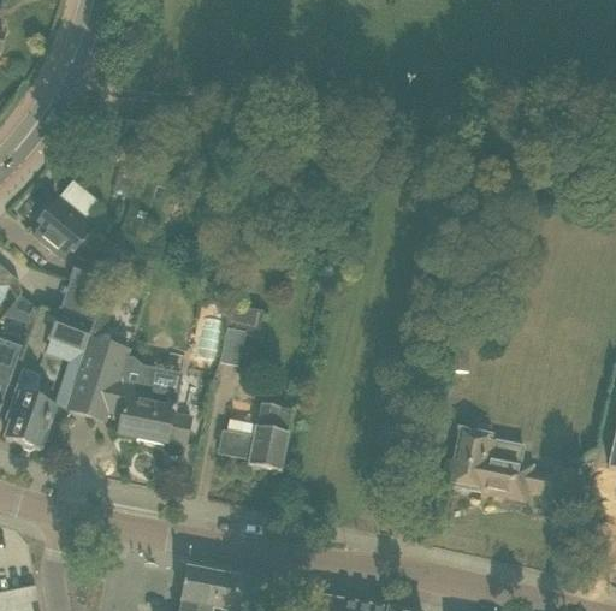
[(39,238),(61,257),(70,248),(72,250),(94,224),(59,195),(37,221),(47,229),(39,238)]
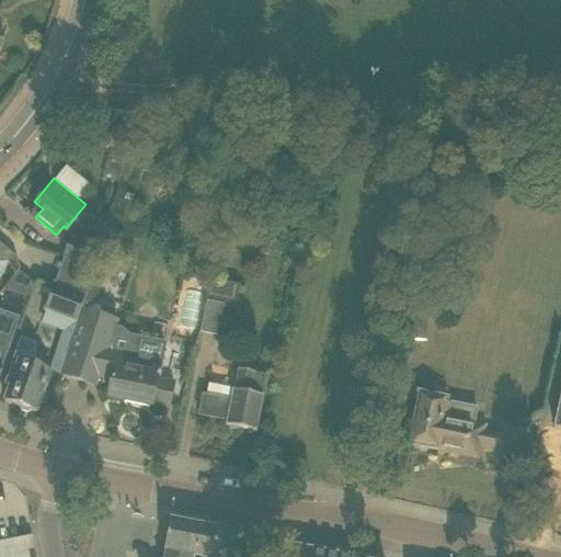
[(70,235),(64,254),(94,265),(102,246),(70,235)]
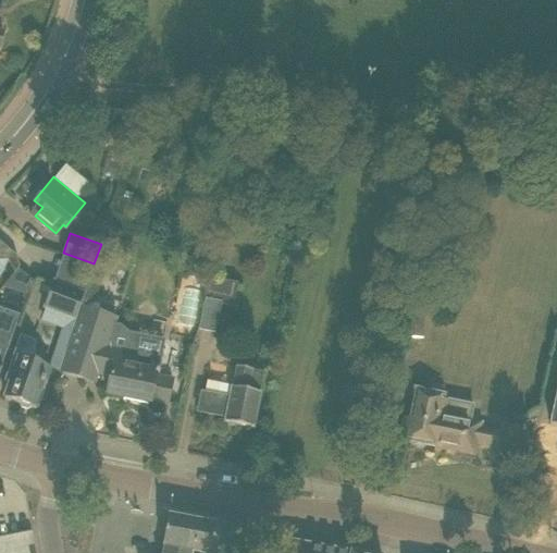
[(0,257),(8,257),(13,250),(0,238),(0,257)]
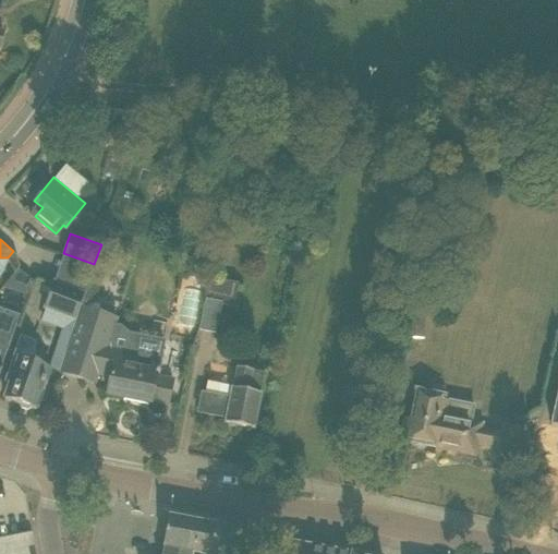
[(27,278),(11,271),(5,284),(22,291),(27,278)]
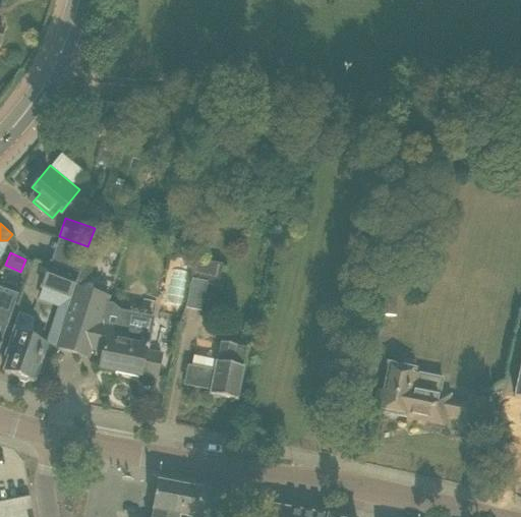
[(221,262),(196,256),(195,257),(194,257),(185,304),(185,305),(200,308),(207,278),(218,281),(221,262)]
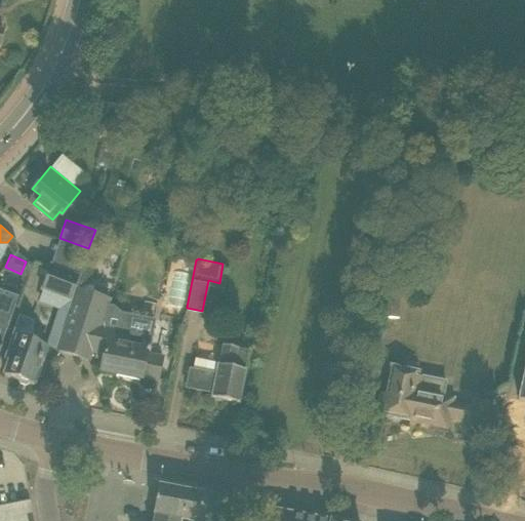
[(80,274),(51,263),(42,285),(72,296),(80,274)]
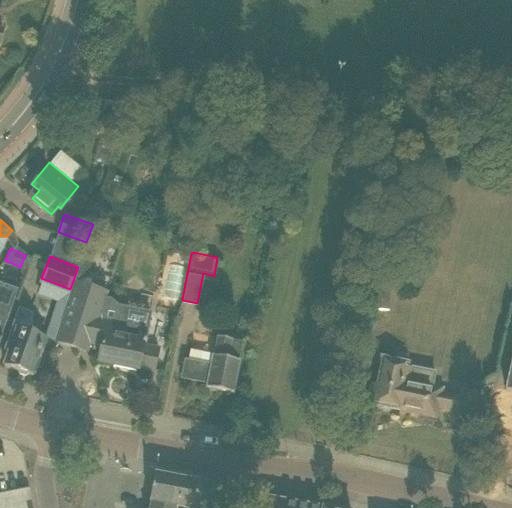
[(388,278),(371,278),(371,306),(388,306),(388,278)]
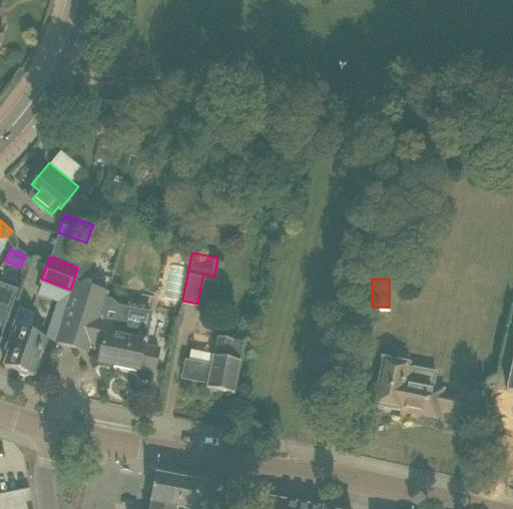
[(0,339),(2,335),(4,327),(7,319),(9,311),(18,288),(0,281),(0,339)]
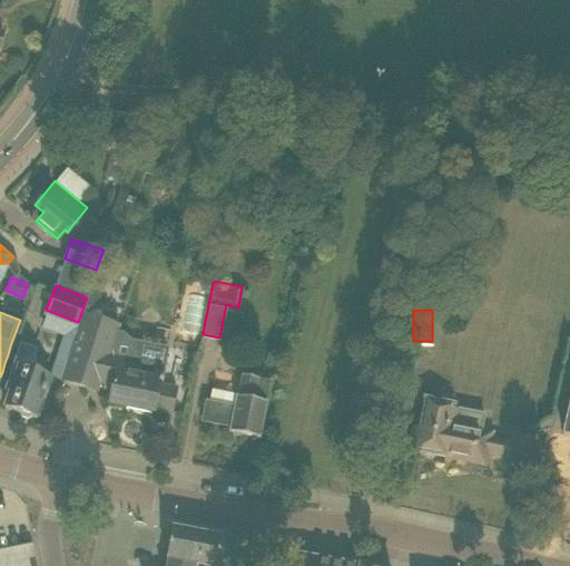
[(154,409),(155,406),(172,410),(177,386),(163,383),(169,344),(133,338),(125,330),(116,328),(118,324),(86,313),(82,312),(59,377),(62,378),(87,386),(88,383),(99,378),(114,380),(109,400),(127,403),(126,406),(151,410),(151,408),(154,409)]
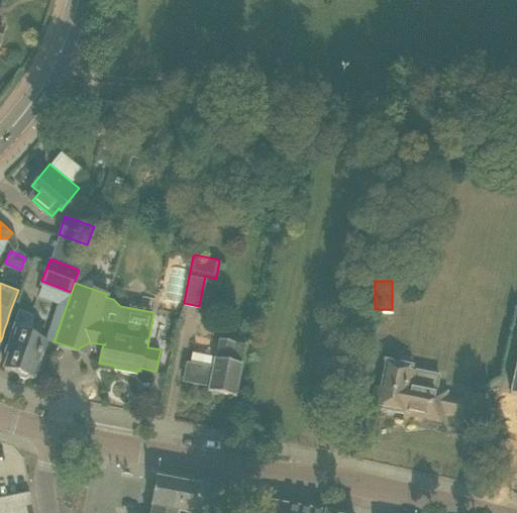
[(4,350),(9,352),(4,367),(18,371),(20,375),(25,377),(29,375),(33,377),(46,338),(32,333),(32,313),(19,308),(4,350)]
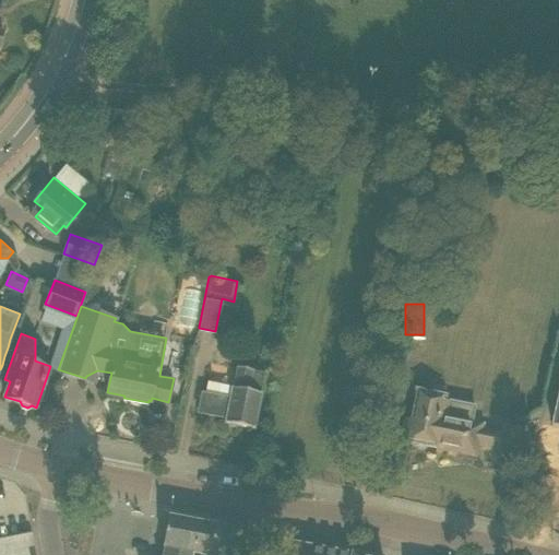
[(253,426),(258,404),(265,370),(237,365),(233,386),(232,386),(229,397),(202,391),(199,410),(227,415),(226,421),(253,426)]
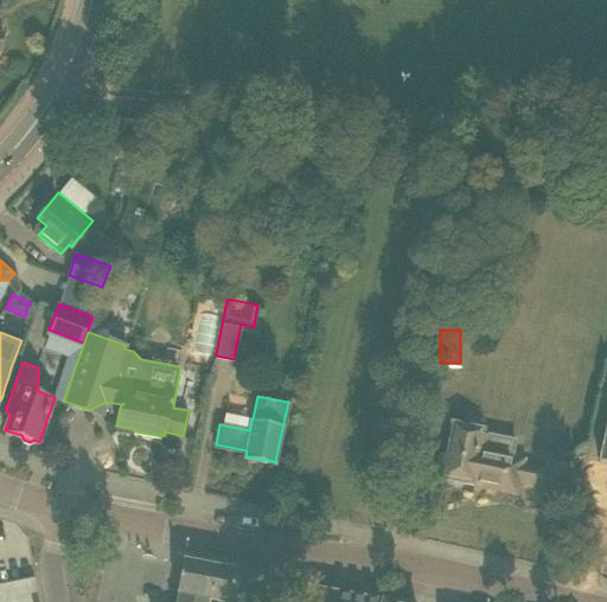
[(524,458),(511,455),(516,436),(487,430),(487,433),(457,426),(447,473),(487,481),(486,485),(517,491),(519,479),(542,484),(541,488),(558,492),(564,463),(547,460),(544,468),(523,463),(524,458)]
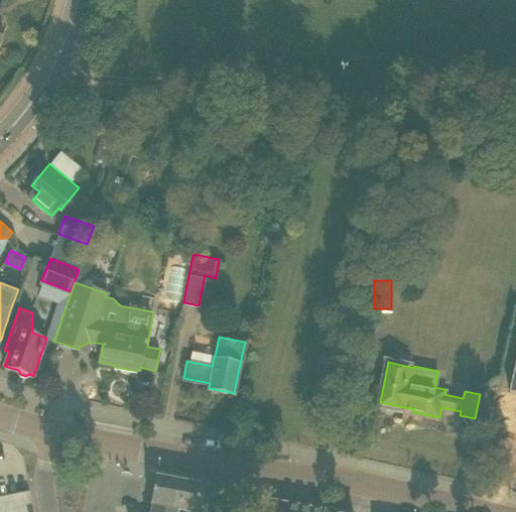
[(223,511),(225,509),(229,489),(227,489),(226,490),(201,485),(201,484),(156,475),(148,511),(223,511)]
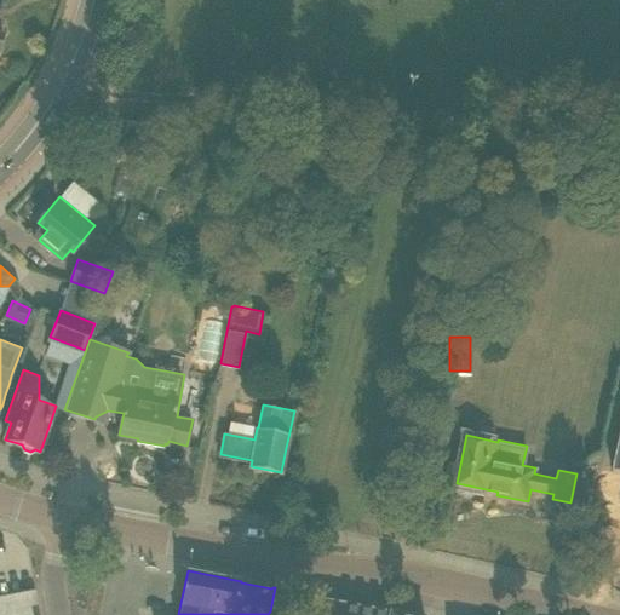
[(340,614),(344,603),(321,598),(319,614),(340,614)]
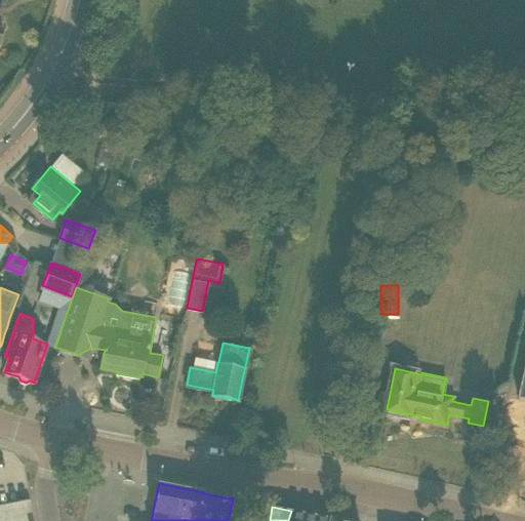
[(329,520),(331,518),(291,511),(288,520),(329,520)]
